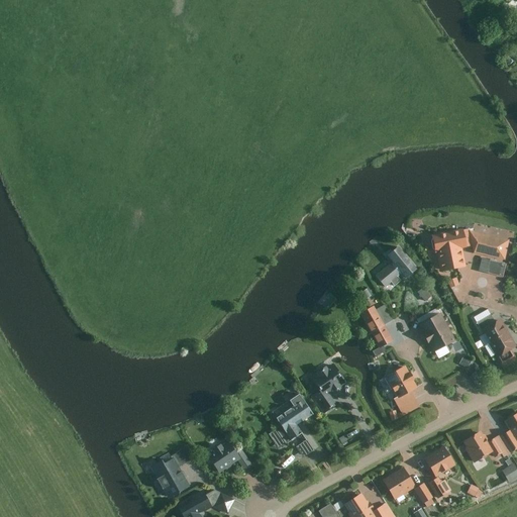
[(506,256),(510,240),(471,229),(436,236),(438,248),(442,248),(445,269),(467,266),(463,246),(473,244),(477,251),(506,256)]
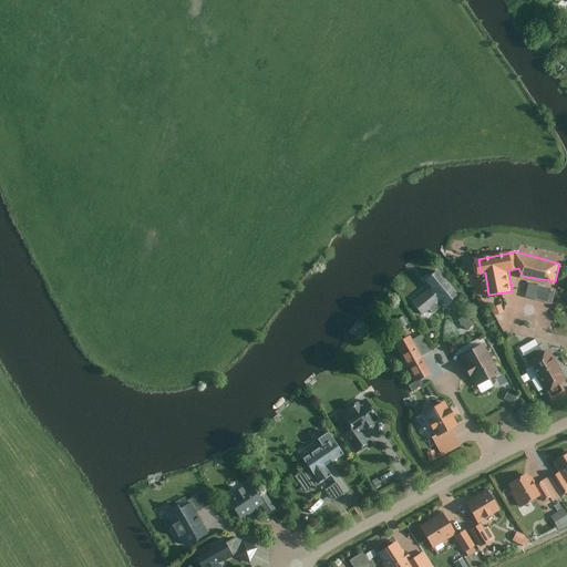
[(460,295),(437,270),(428,279),(450,303),(460,295)]
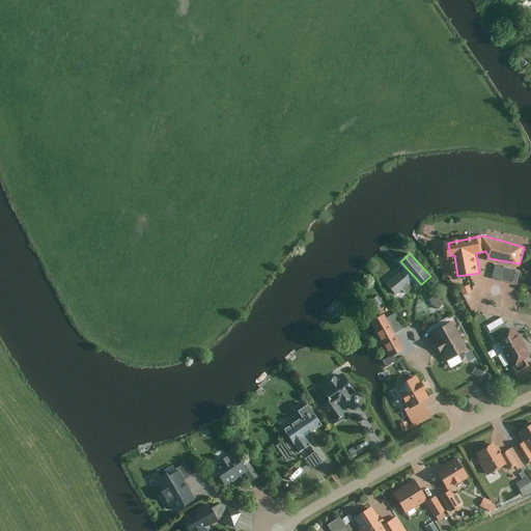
[(520,270),(506,267),(503,280),(516,283),(520,270)]
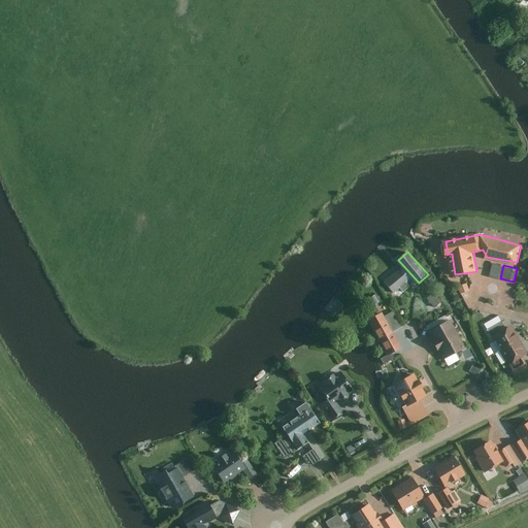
[(413,285),(400,269),(385,281),(393,291),(400,286),(404,291),(413,285)]
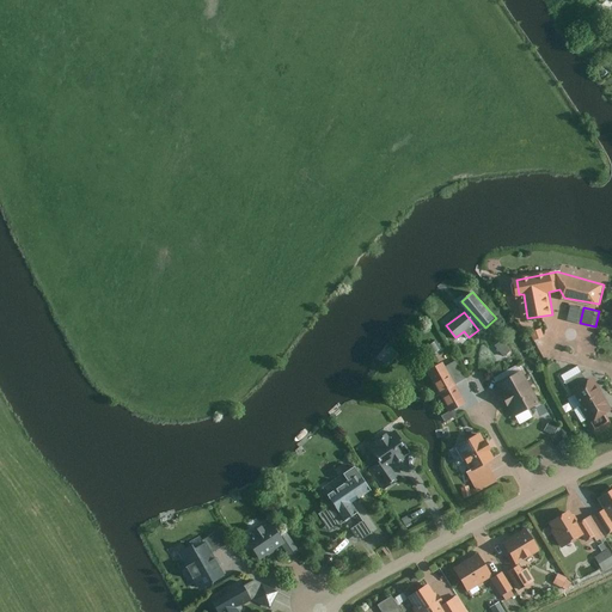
[(502,356),(512,352),(507,340),(497,343),(502,356)]
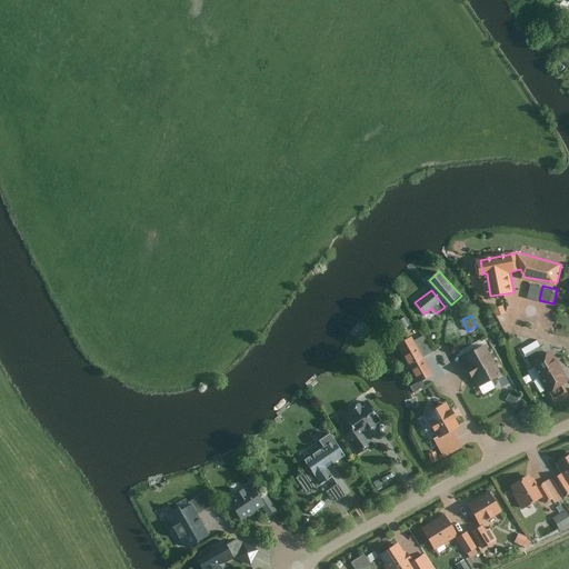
[(415,326),(410,317),(406,319),(411,328),(415,326)]
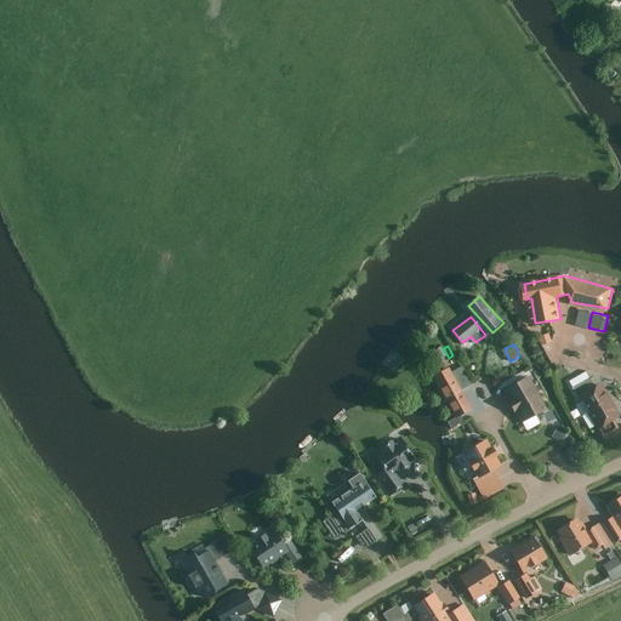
[(469,409),(446,366),(429,375),(453,417),(469,409)]
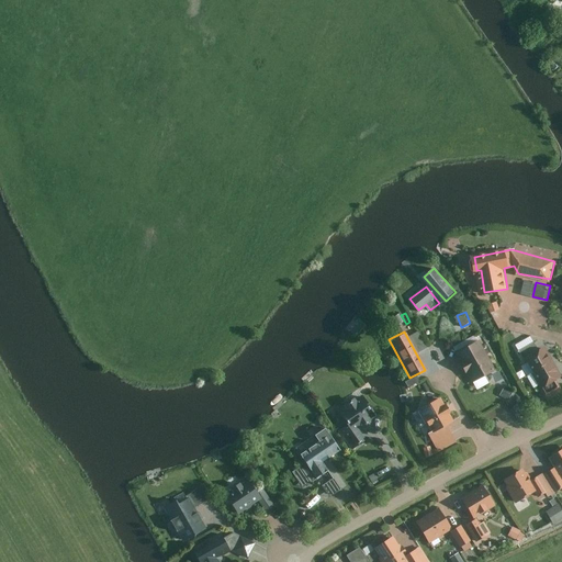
[(494,368),(478,340),(459,352),(475,380),(494,368)]
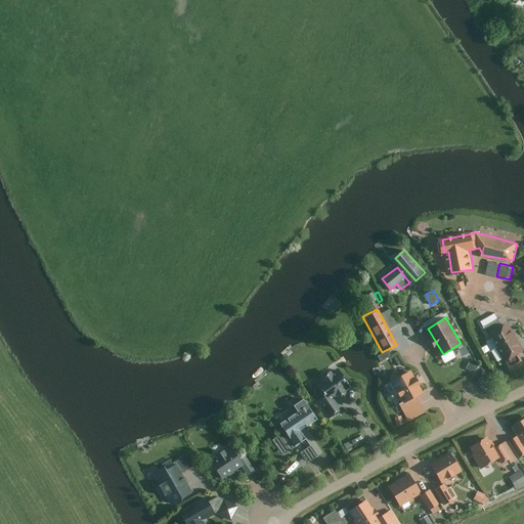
[(499,346),(516,337),(508,324),(492,334),(499,346)]
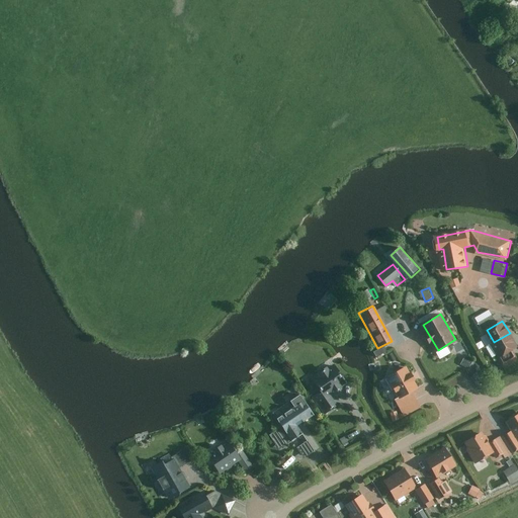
[(501,354),(517,345),(510,333),(494,342),(501,354)]
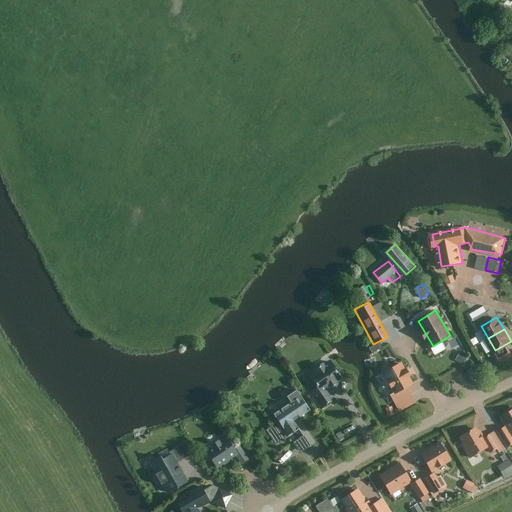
[(466,355),(458,352),(455,359),(464,362),(466,355)]
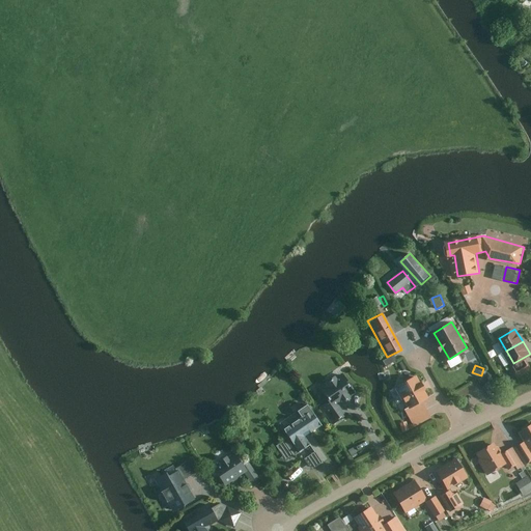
[(429,398),(416,373),(397,385),(411,409),(429,398)]
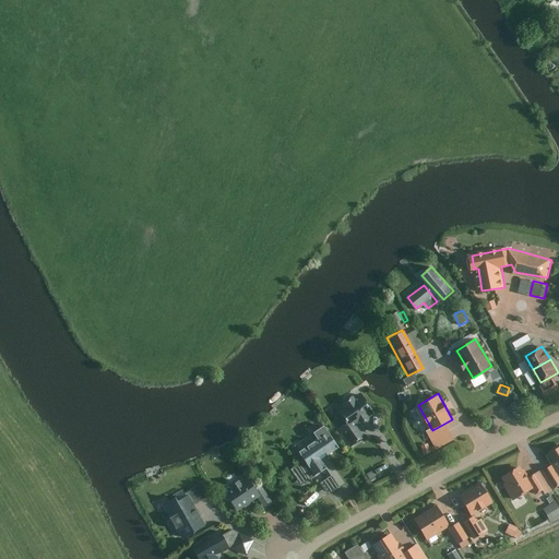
[(375,412),(361,394),(331,415),(349,442),(361,433),(355,425),(375,412)]
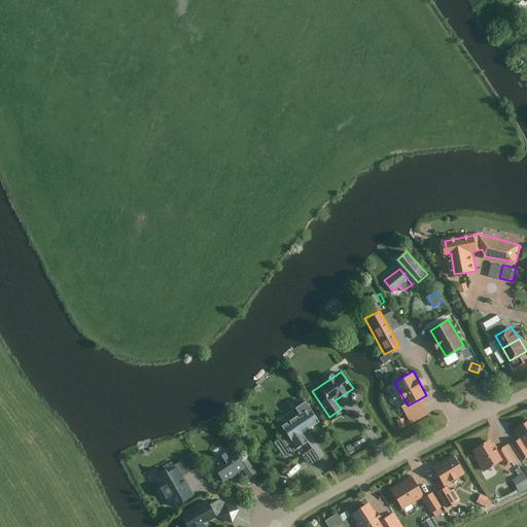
[(300,449),(310,443),(303,433),(319,422),(307,402),(296,409),(301,415),(284,426),(300,449)]
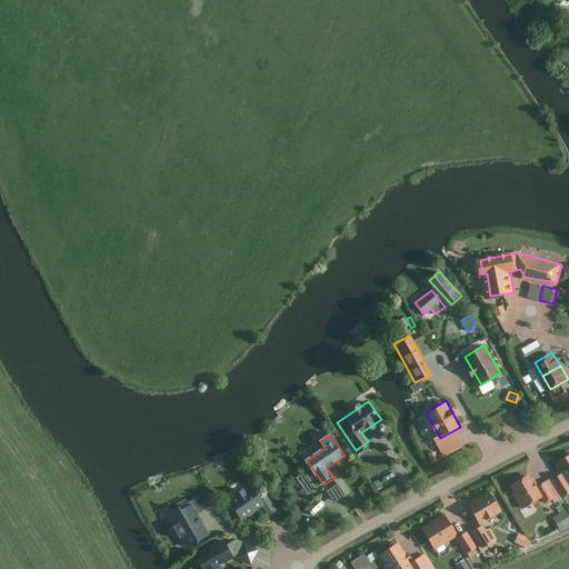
[(550,480),(559,497),(568,491),(568,485),(568,483),(568,456),(558,462),(563,472),(550,480)]
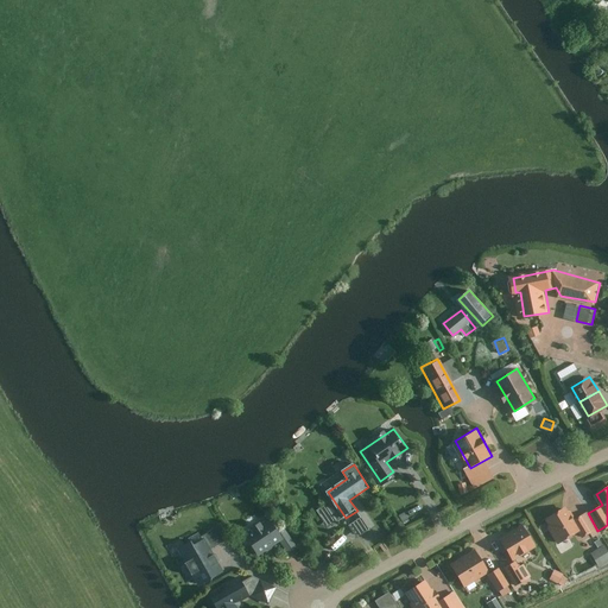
[(597,531),(588,513),(575,521),(565,505),(546,517),(561,542),(581,530),(586,539),(597,531)]
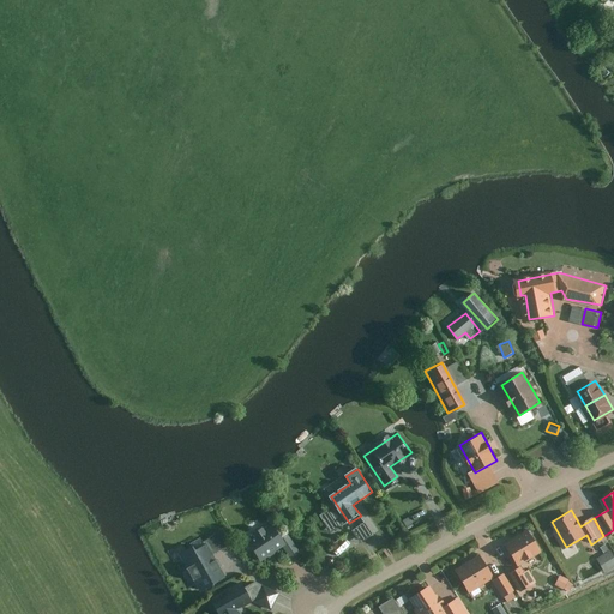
[(374,534),(366,523),(354,531),(362,542),(374,534)]
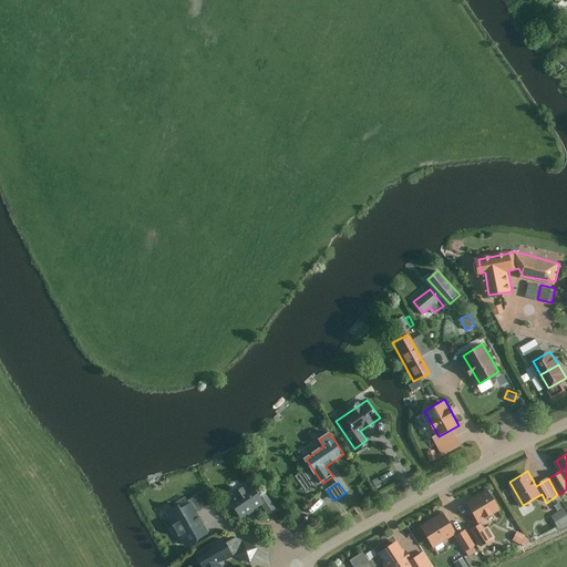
[(253,484),(229,498),(243,517),(263,504),(270,515),(279,509),(267,493),(261,496),(253,484)]
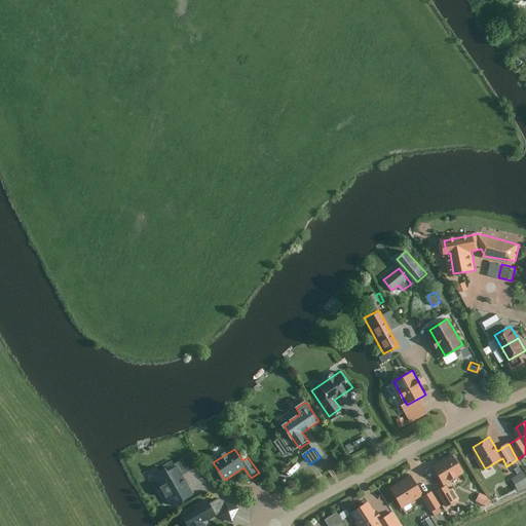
[(200,465),(194,454),(154,476),(171,505),(192,493),(182,476),(200,465)]
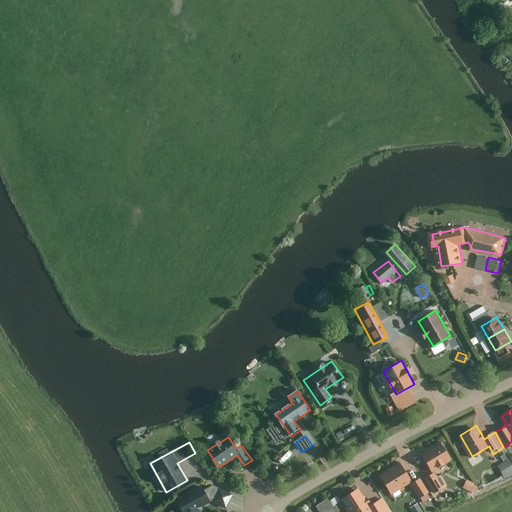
[(442,443),(423,453),(433,471),(452,460),(442,443)]
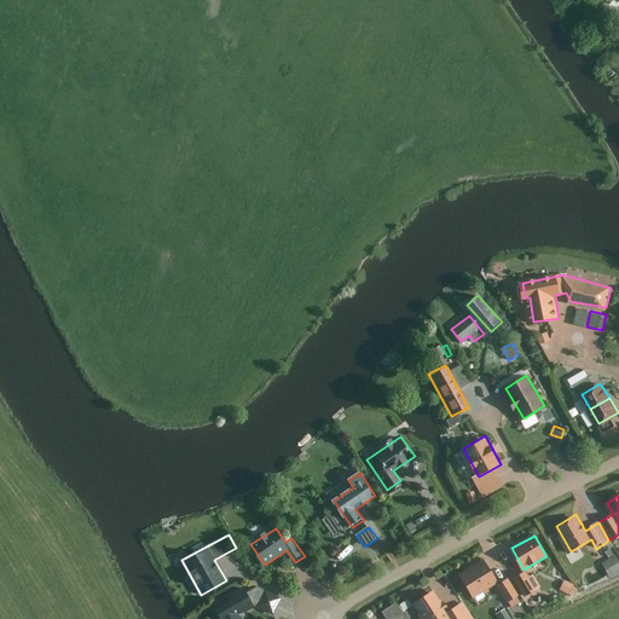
[(618,570),(618,560),(615,555),(603,563),(611,576),(618,570)]
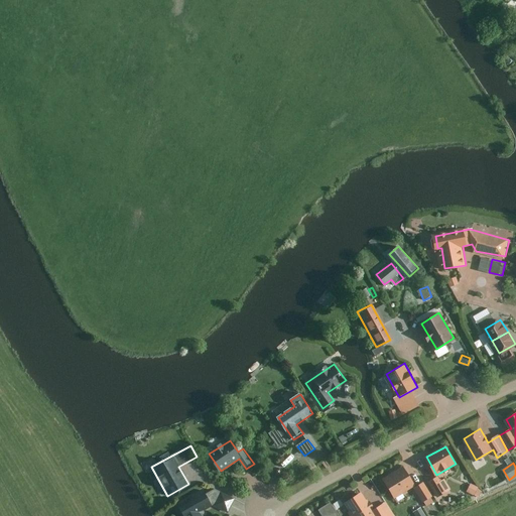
[(403,468),(384,480),(395,497),(414,485),(403,468)]
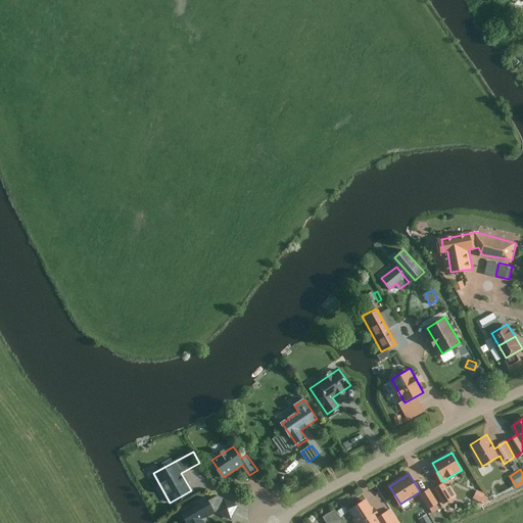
[(444,483),(437,489),(445,502),(454,496),(444,483)]
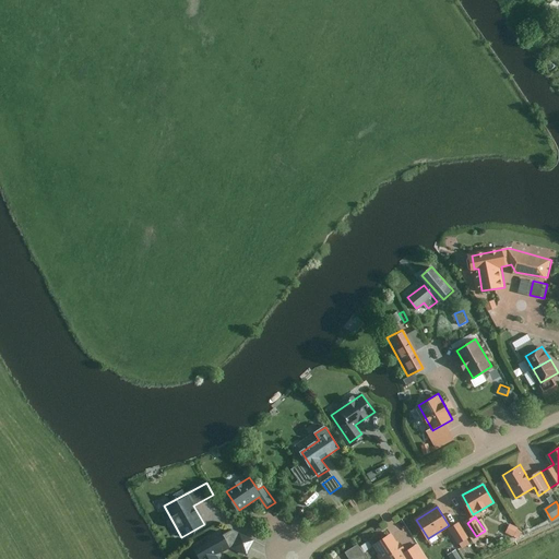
[(461,523),(451,528),(460,544),(468,538),(461,523)]
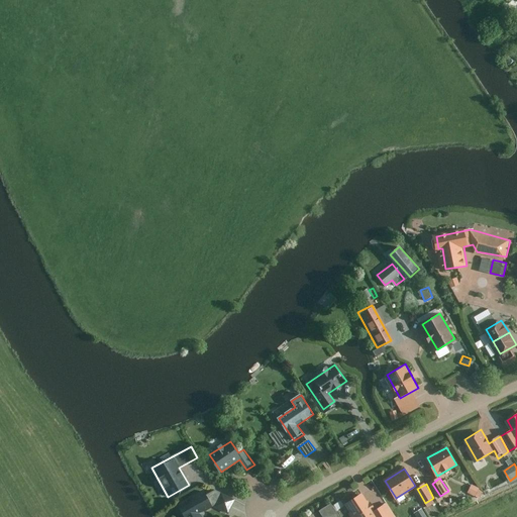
[(479,487),(472,484),(469,491),(476,494),(479,487)]
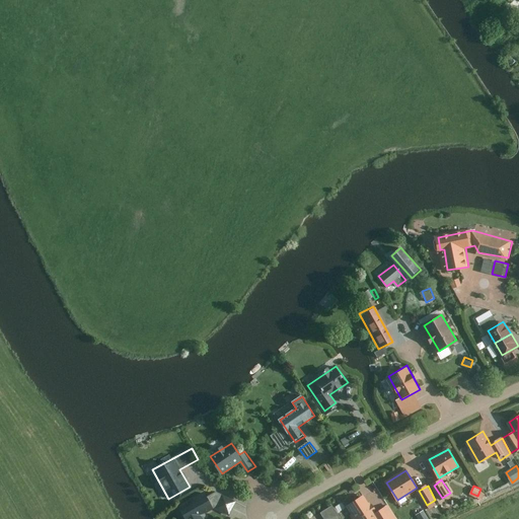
[(230,515),(237,502),(218,492),(208,497),(207,494),(178,507),(184,518),(206,518),(203,513),(215,509),(230,515)]
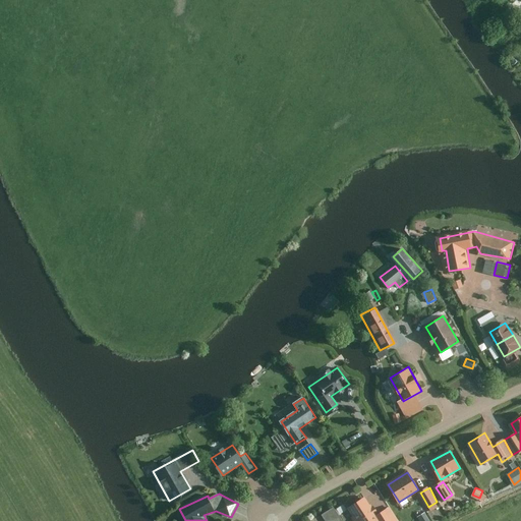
[(366,499),(350,509),(357,520),(398,520),(390,508),(378,516),(366,499)]
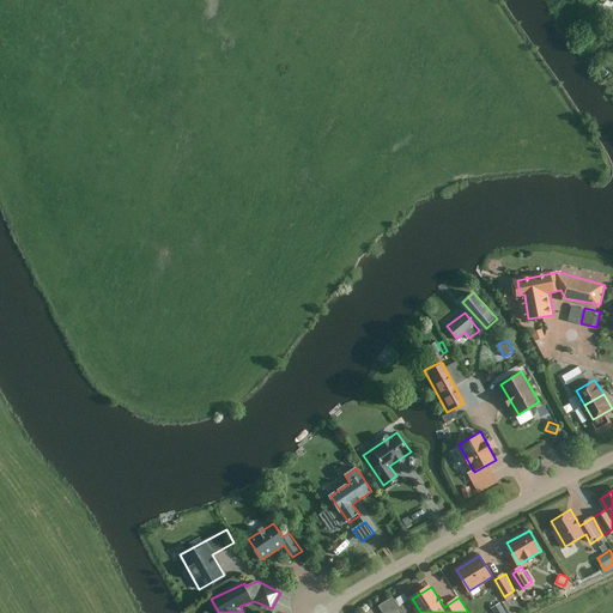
[(404,612),(394,598),(380,607),(383,612),(404,612)]
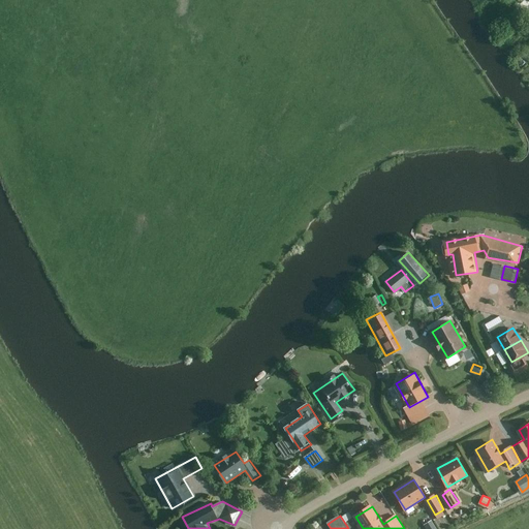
[(428,528),(437,528),(439,528),(433,519),(425,524),(428,528)]
